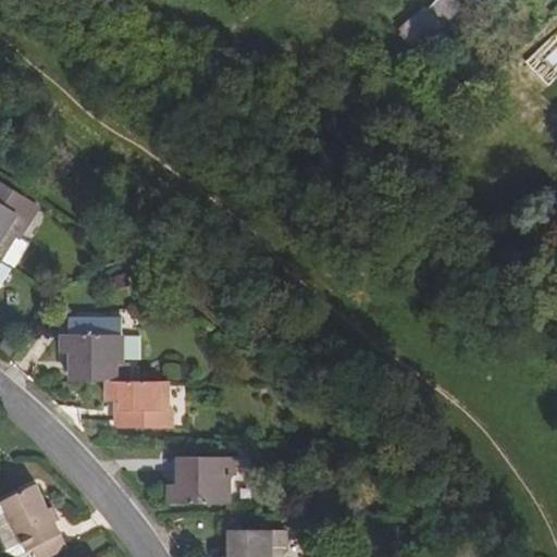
[(441,0),(404,35),(429,61),(472,19),(453,0),(441,0)]
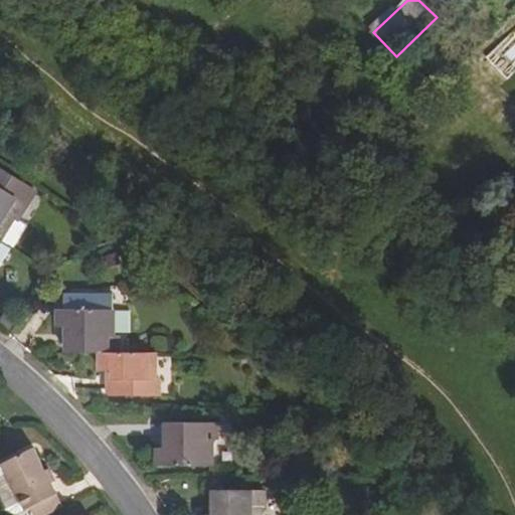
[(0,239),(13,219),(16,221),(25,207),(22,205),(26,200),(30,202),(35,195),(0,170),(0,239)]
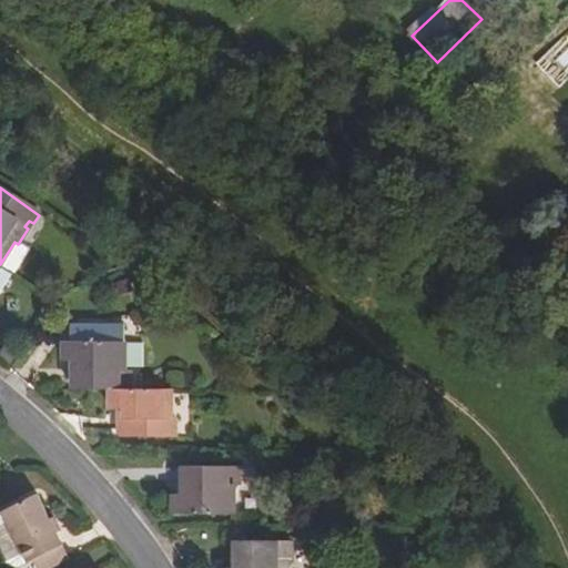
[(14,242),(0,264),(13,273),(29,251),(18,244),(14,242)]
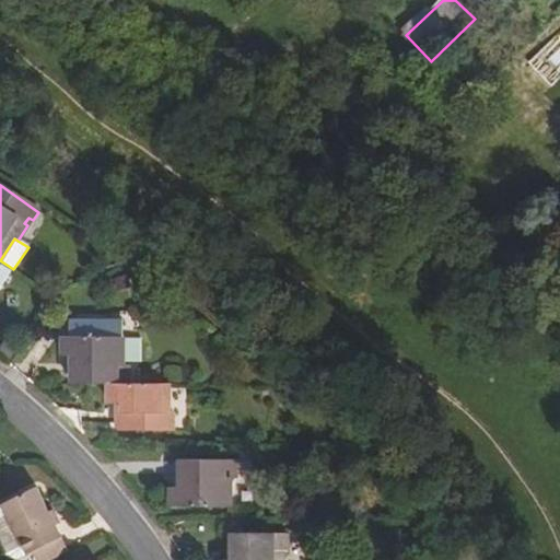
[(111,383),(129,383),(129,364),(125,364),(125,336),(68,335),(68,354),(81,354),(81,364),(76,364),(76,372),(76,383),(111,383)]
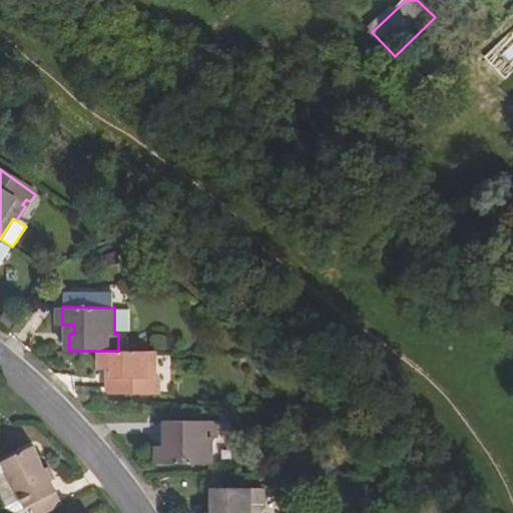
[(118,351),(101,351),(101,369),(114,369),(115,378),(109,378),(110,387),(110,394),(158,394),(158,378),(154,378),(154,352),(118,351)]
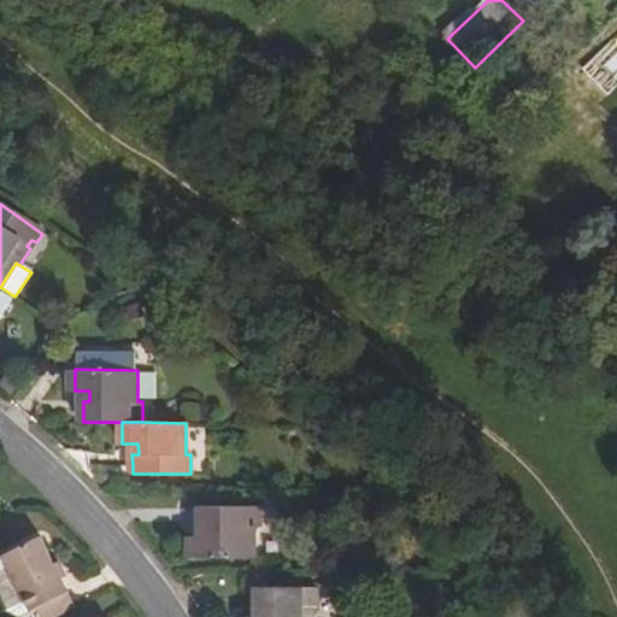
[(257,536),(257,507),(194,507),(194,517),(194,527),(210,527),(210,536),(204,536),(204,557),(262,558),(263,536),(257,536)]
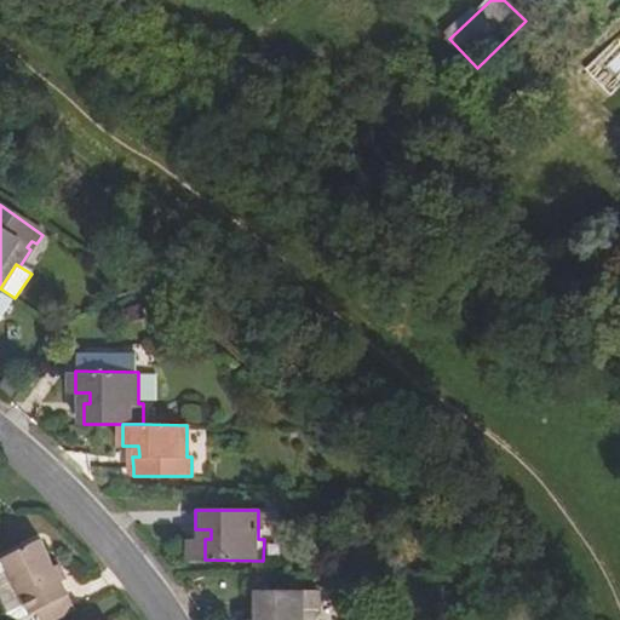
[(0,560),(1,562),(27,614),(35,610),(39,619),(52,619),(73,610),(65,595),(38,539),(0,558),(0,560)]
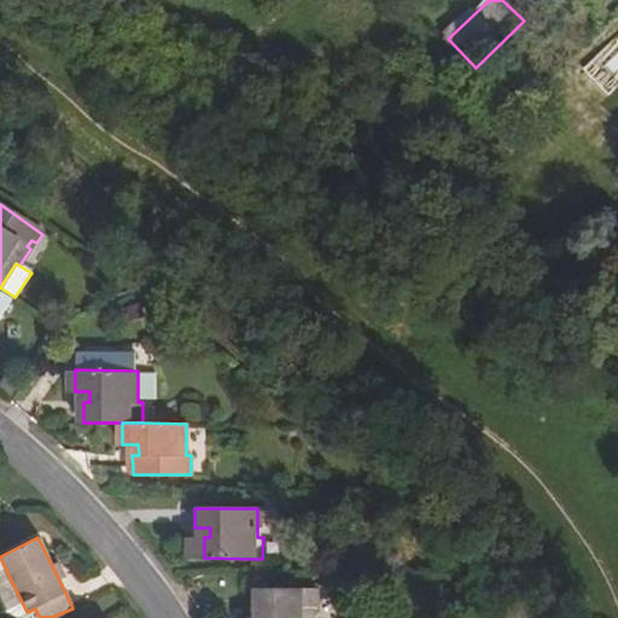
[(18,617),(27,613),(27,612),(1,560),(0,559),(0,605),(4,612),(13,617),(18,617)]
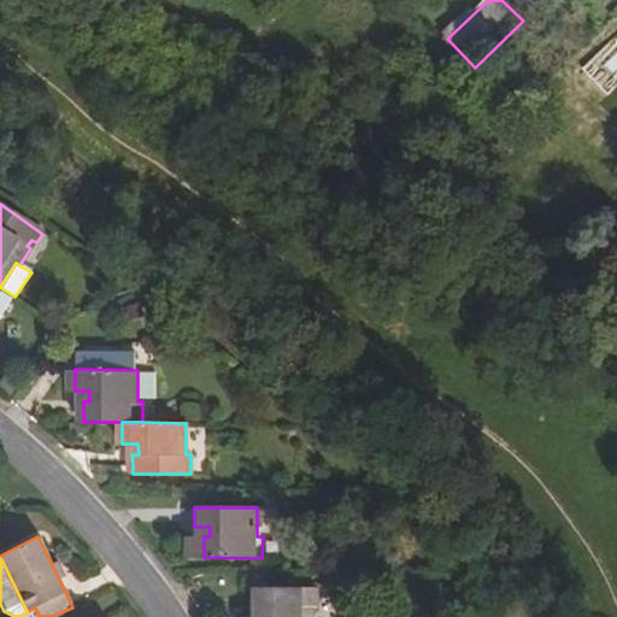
[(310,616),(310,609),(315,609),(316,588),(256,587),(256,600),(256,609),(260,609),(260,616),(310,616)]
